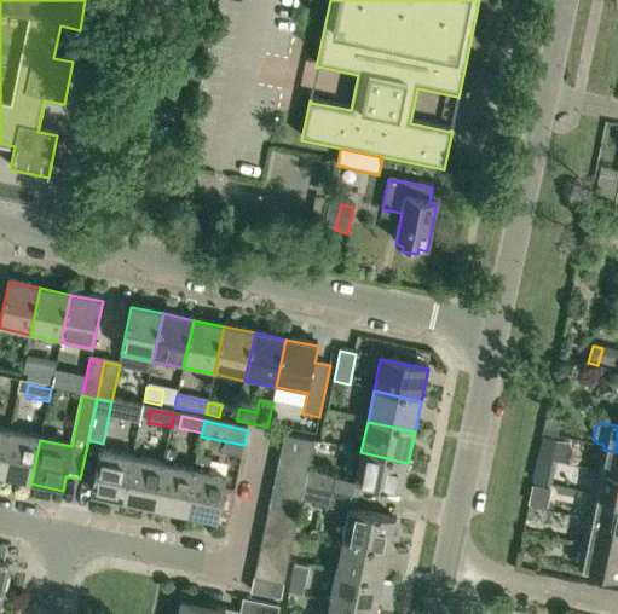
[(0,478),(10,434),(0,430),(0,478)]
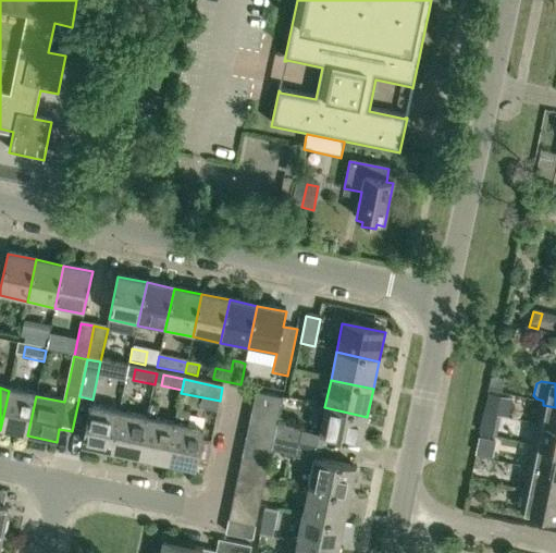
[(27,435),(36,396),(9,391),(0,430),(27,435)]
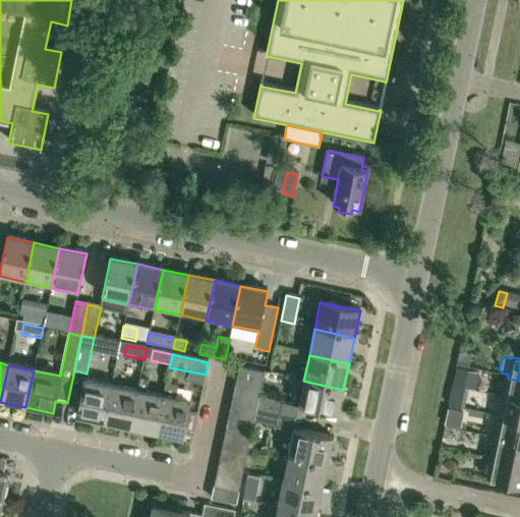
[(261,387),(264,374),(238,368),(235,382),(261,387)]
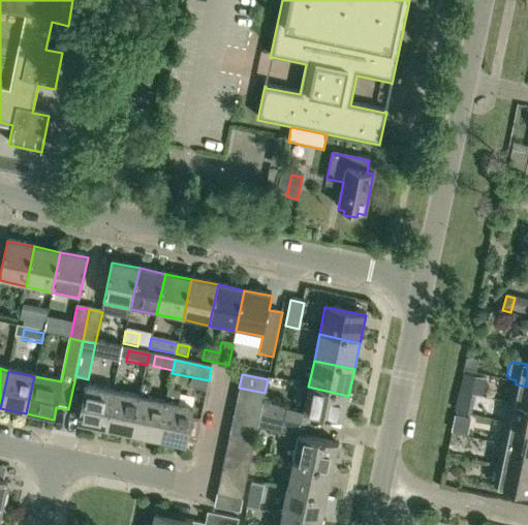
[(460,394),(474,397),(478,380),(474,379),(464,377),(461,388),(460,394)]
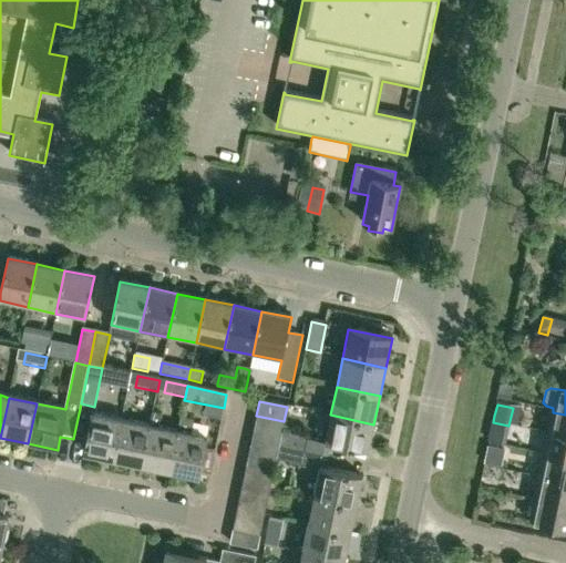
[(565,415),(553,412),(547,434),(565,438),(565,415)]
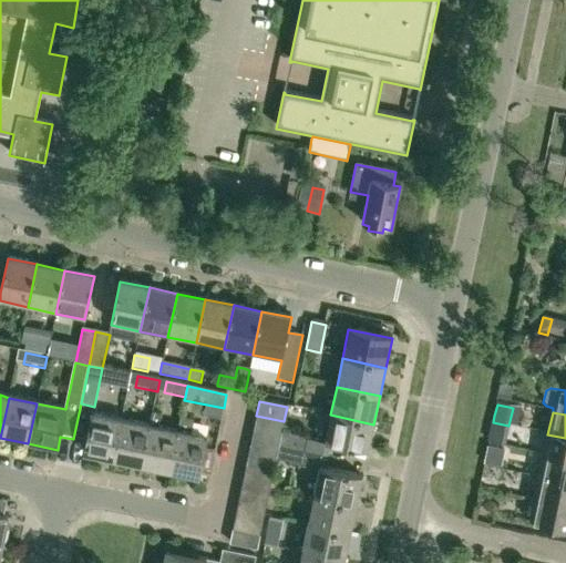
[(368,453),(373,425),(330,415),(325,444),(368,453)]
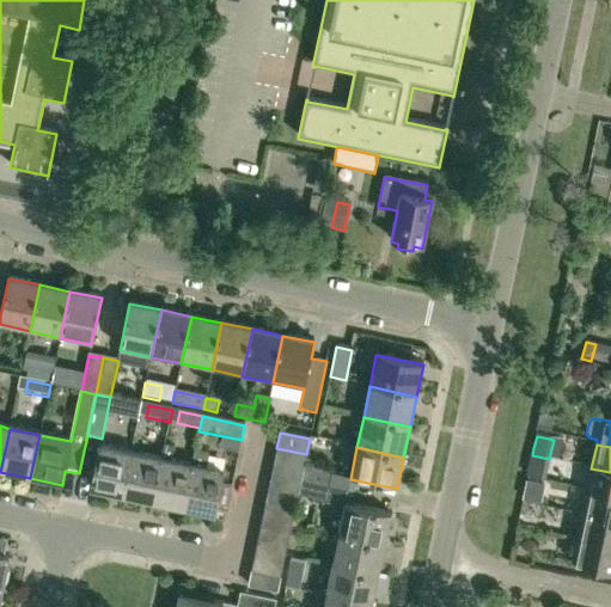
[(121,497),(130,454),(99,448),(90,491),(121,497)]
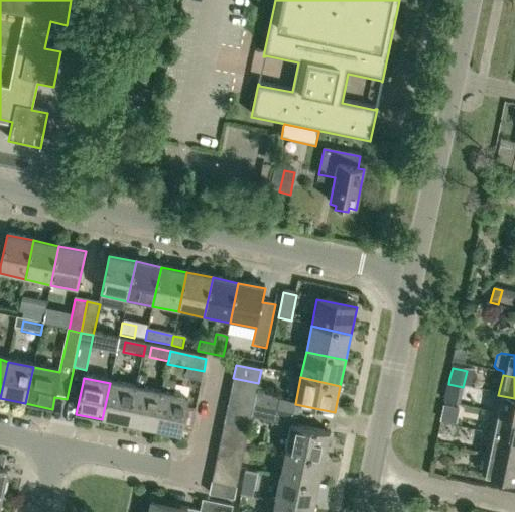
[(256,395),(256,394),(258,383),(233,378),(231,389),(256,395)]
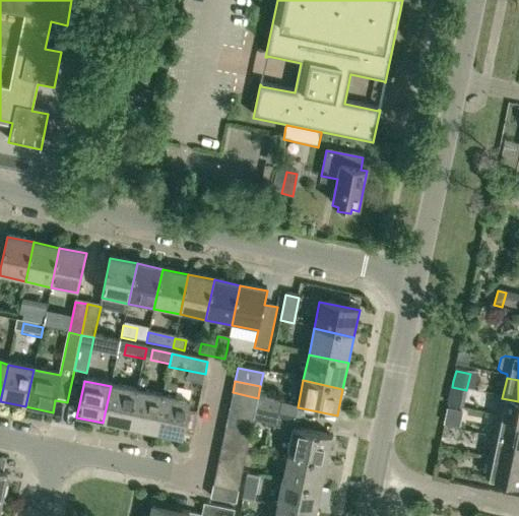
[(166,384),(163,397),(154,434),(182,440),(189,402),(175,399),(178,386),(166,384)]
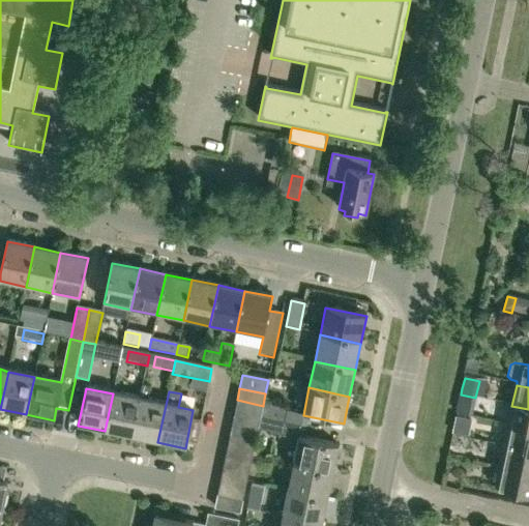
[(131,437),(140,399),(113,393),(105,431),(131,437)]
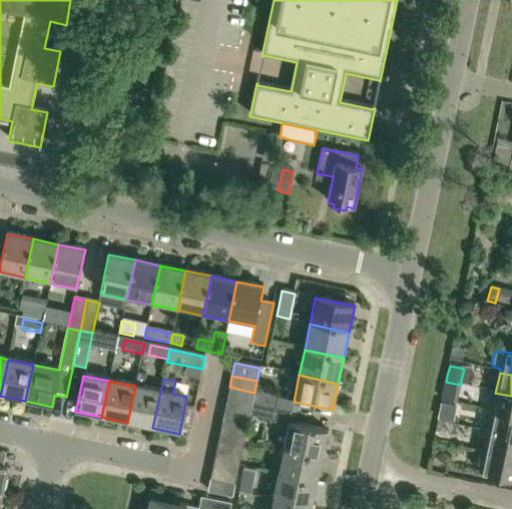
[(152,428),(160,392),(135,386),(127,423),(152,428)]
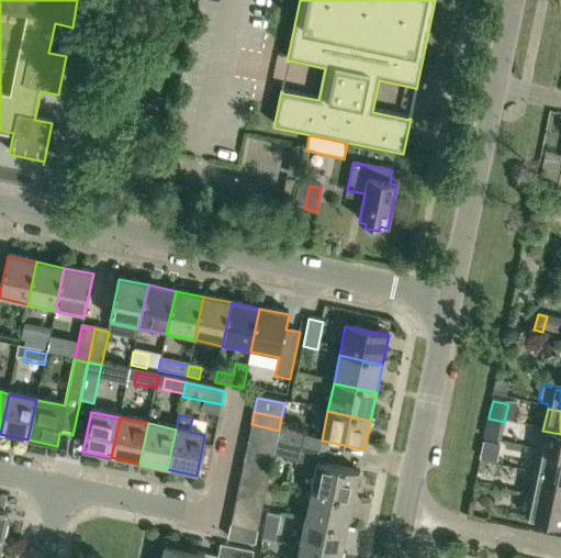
[(276,443),(279,431),(251,424),(249,437),(276,443)]
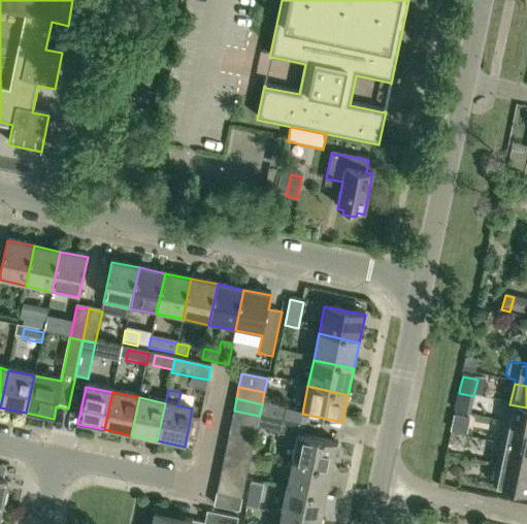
[(259,417),(285,422),(287,408),(262,403),(262,404),(259,416),(259,417)]
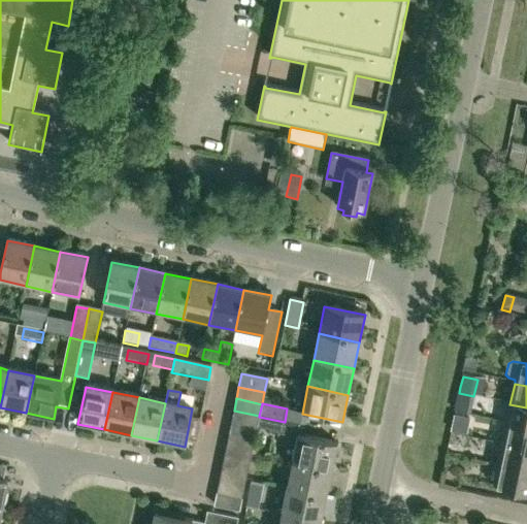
[(526,407),(509,404),(505,424),(526,428),(526,407)]
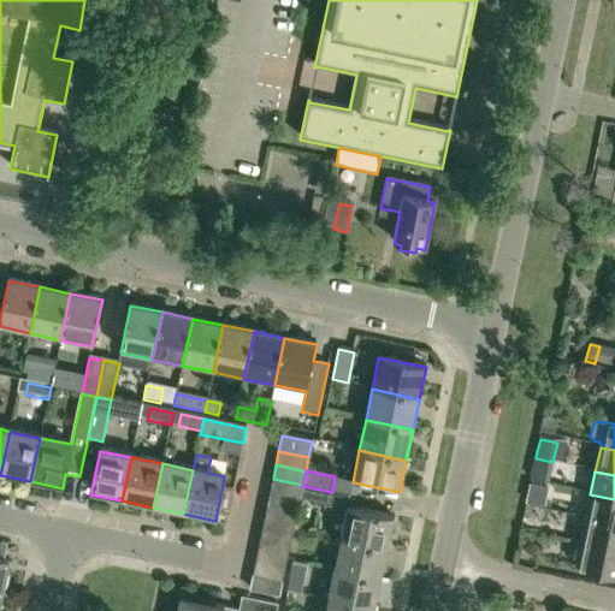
[(302,486),(302,485),(273,479),(270,492),(300,499),(302,486)]
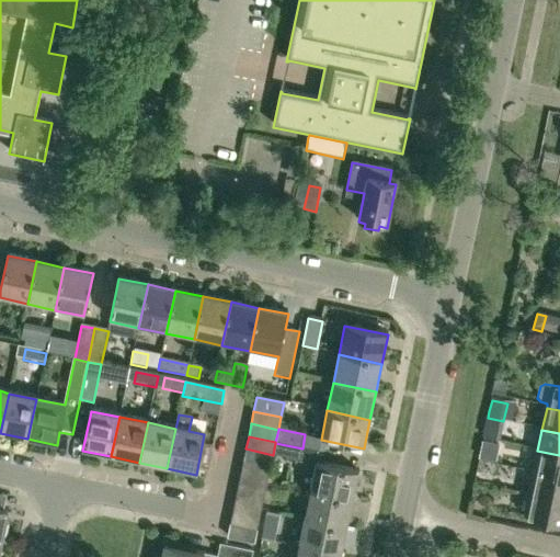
[(299,461),(303,448),(275,443),(273,455),(273,456),(299,461)]
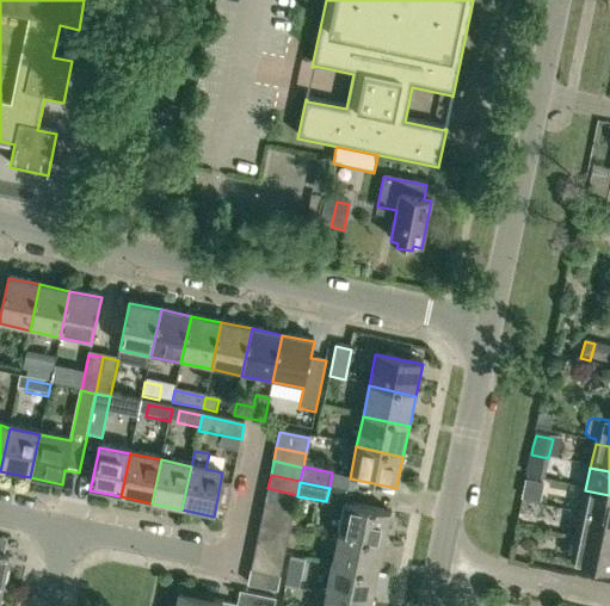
[(297,496),(297,495),(267,488),(265,502),(294,509),(297,496)]
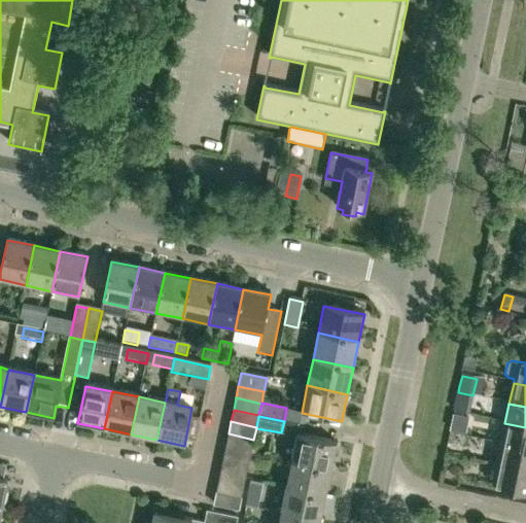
[(525,427),(504,423),(500,444),(525,449),(525,427)]
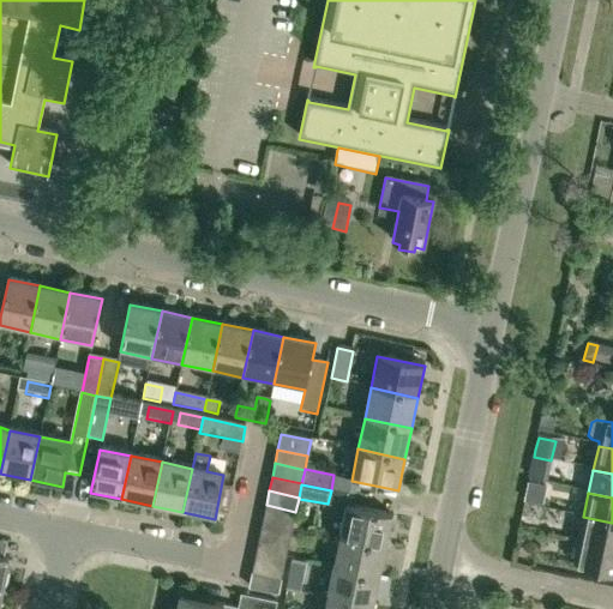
[(542,498),(528,494),(527,502),(527,505),(540,507),(541,500),(542,498)]
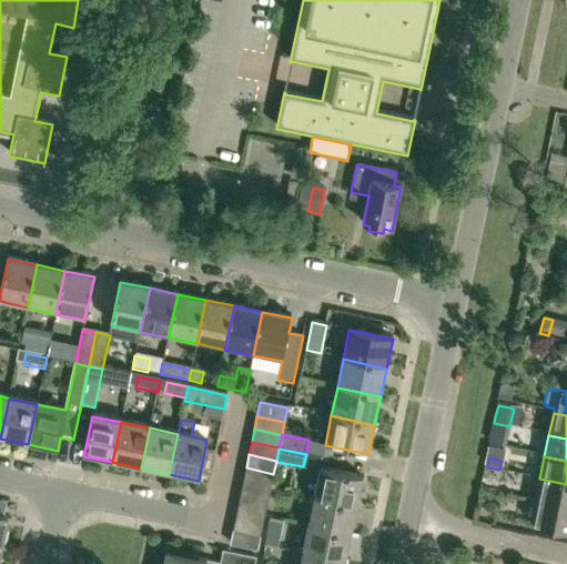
[(271,486),(273,474),(246,467),(243,481),(271,486)]
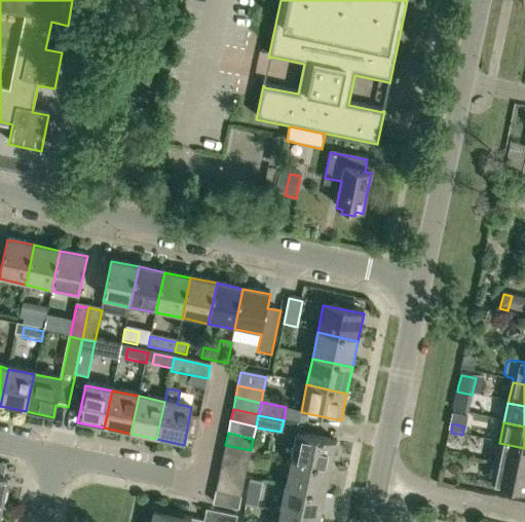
[(291,461),(331,470),(336,443),(296,435),(291,461)]
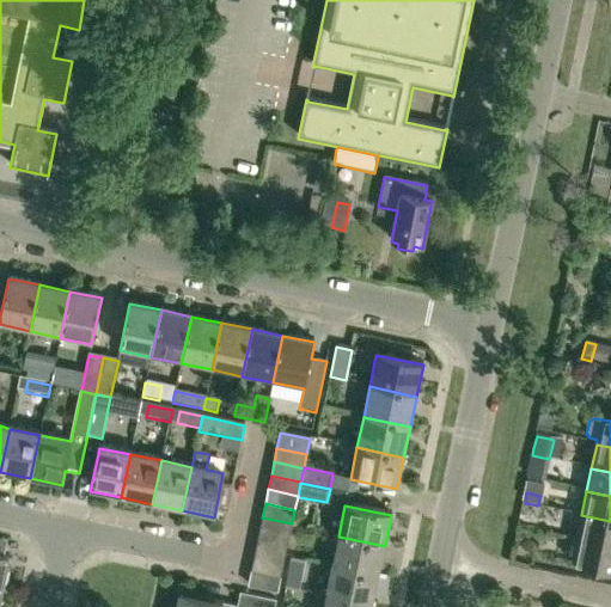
[(610,521),(581,515),(576,540),(610,546),(610,521)]
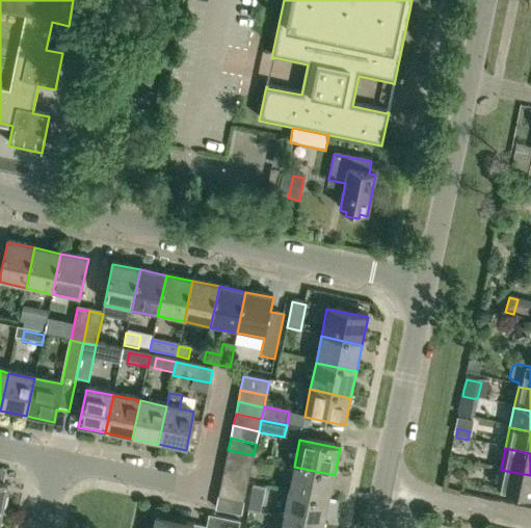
[(251,468),(254,455),(228,450),(226,463),(251,468)]
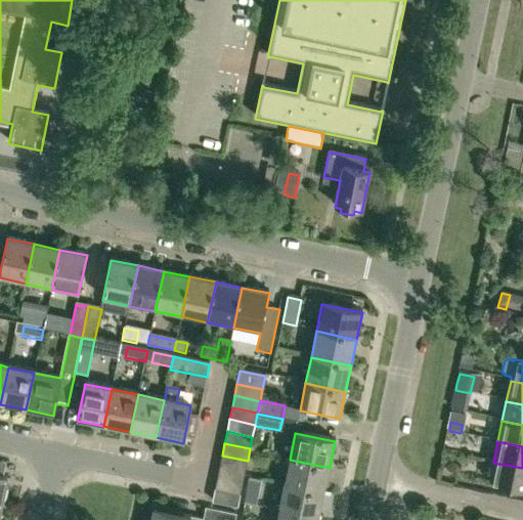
[(245,472),(248,461),(222,456),(219,467),(245,472)]
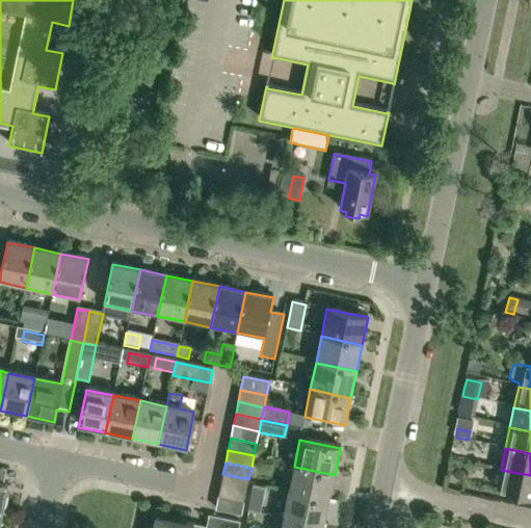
[(328,502),(335,475),(294,467),(288,493),(328,502)]
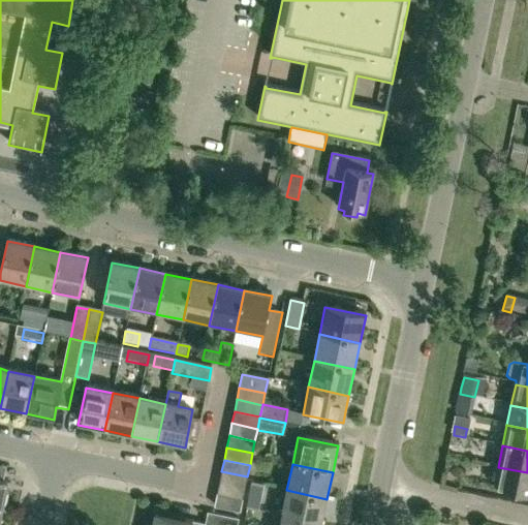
[(527,472),(498,467),(493,488),(527,495),(527,472)]
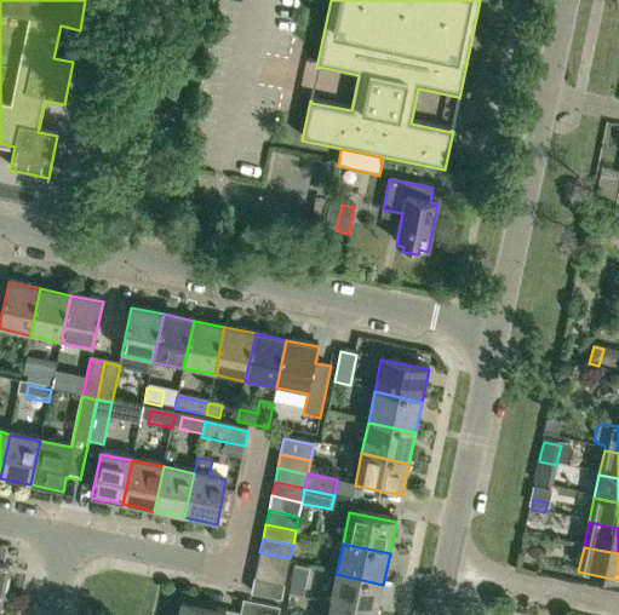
[(287,573),(290,558),(259,552),(257,567),(287,573)]
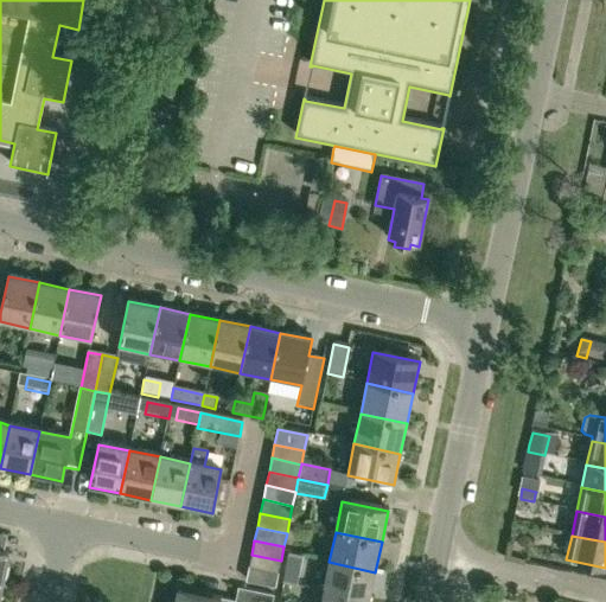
[(278,575),(281,561),(252,555),(248,569),(278,575)]
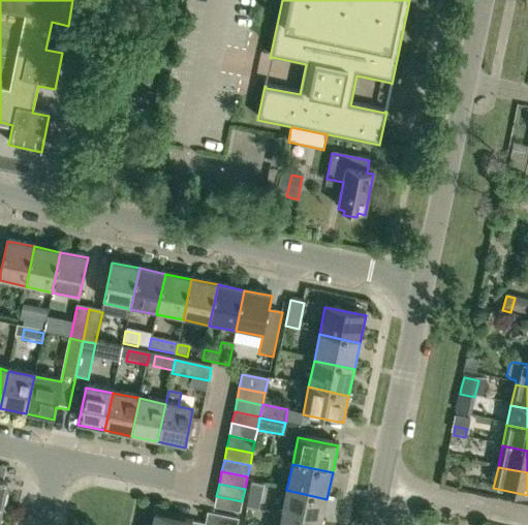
[(321,524),(327,499),(286,490),(281,517),(316,524),(321,524)]
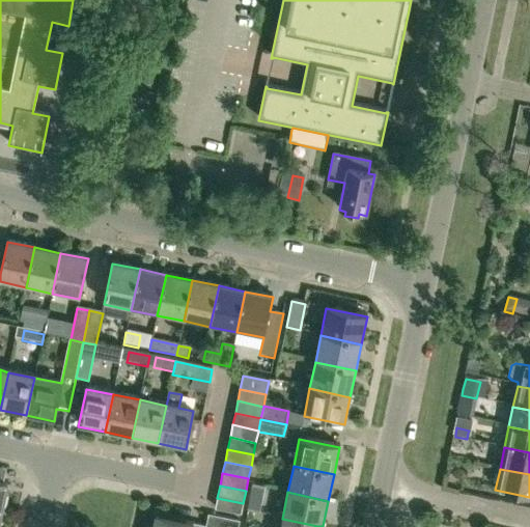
[(241,516),(243,503),(217,498),(215,510),(241,516)]
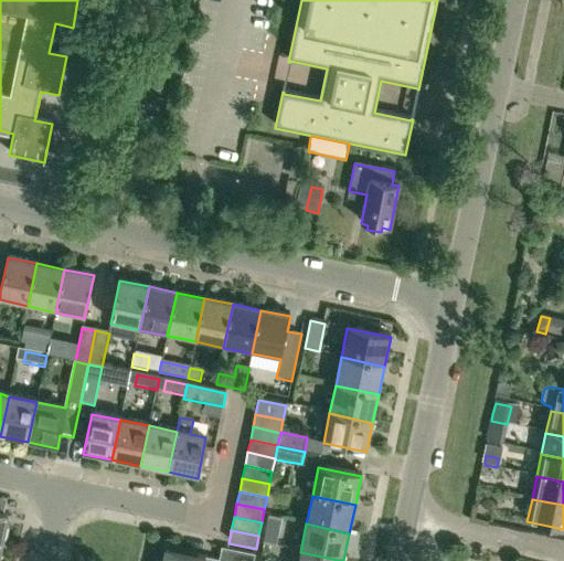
[(208,560),(165,551),(162,560),(208,560)]
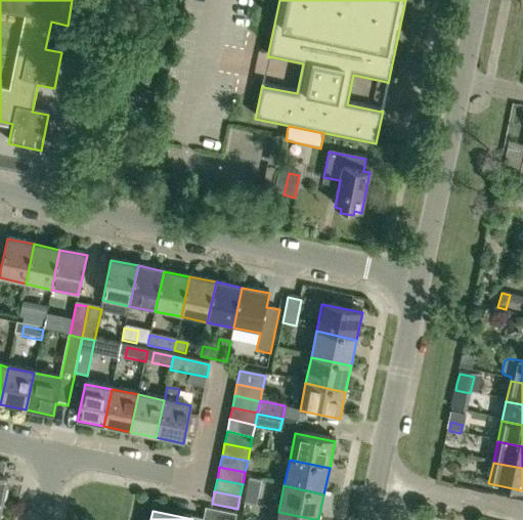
[(210,511),(209,519),(234,519),(235,516),(210,511)]
